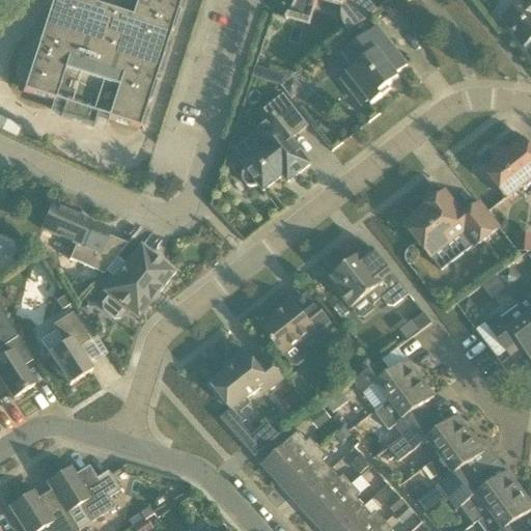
[(52,0),(37,47),(35,46),(28,65),(31,66),(22,93),(54,104),(55,100),(65,103),(60,118),(93,129),(99,113),(108,116),(107,120),(138,131),(147,104),(149,105),(156,85),(154,84),(170,33),(172,34),(178,14),(176,14),(180,0),(52,0)]
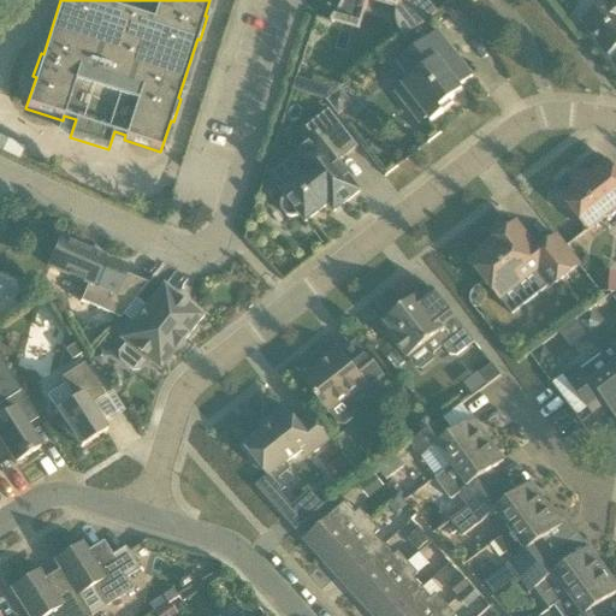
[(343,0),(342,5),(339,10),(337,15),(335,18),(361,27),(368,1),(396,10),(396,13),(395,17),(395,19),(396,23),(396,27),(397,30),(400,33),(401,36),(403,39),(404,40),(438,13),(427,0),(343,0)]
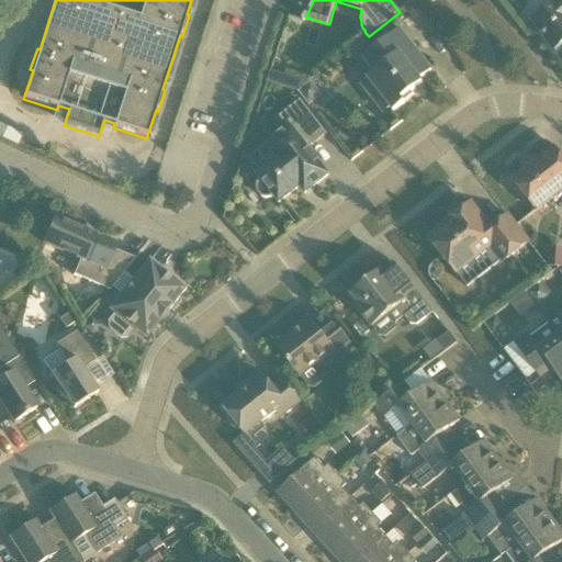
[(561,0),(552,0),(554,2),(530,21),(555,53),(561,46),(561,0)]
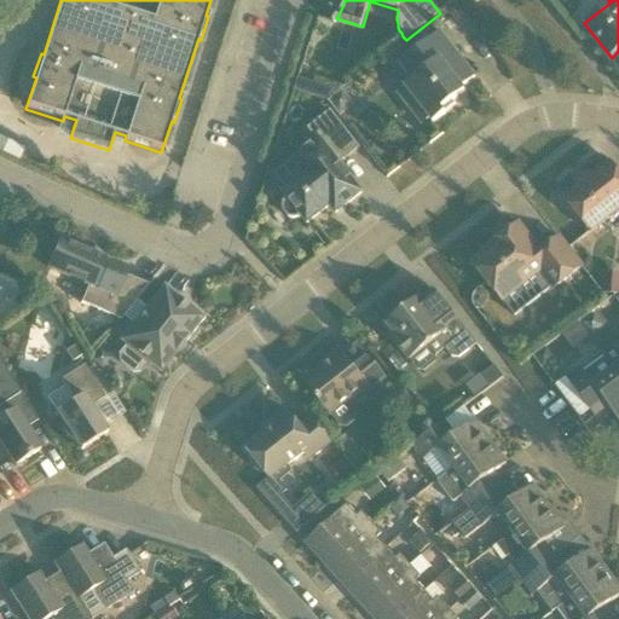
[(397,94),(409,109),(422,127),(431,121),(433,125),(456,106),(452,103),(464,93),(461,88),(475,79),(440,33),(399,64),(412,81),(404,87),(405,88),(397,94)]
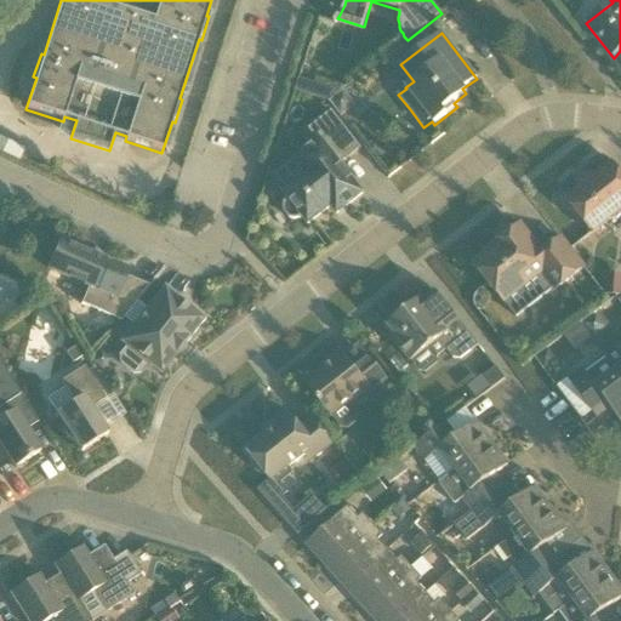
[(315,85),(312,96),(329,101),(340,92),(315,85)]
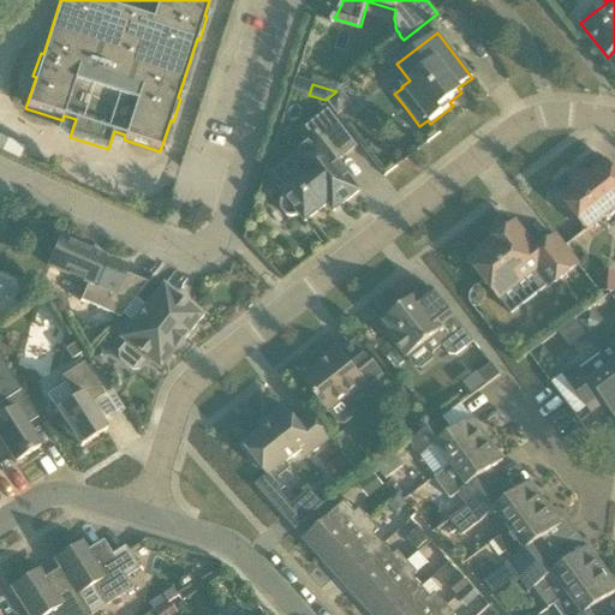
[(328,101),(338,115),(351,105),(341,91),(328,101)]
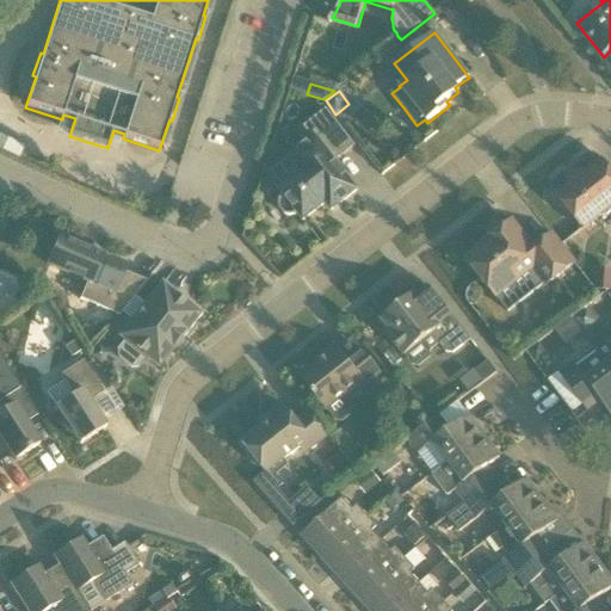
[(303,222),(326,204),(334,197),(340,205),(357,192),(334,162),(353,147),(327,113),(306,129),(315,140),(290,159),(301,172),(282,186),(278,189),(283,196),(282,197),(279,199),(279,201),(278,203),(278,205),(278,208),(279,209),(281,211),(282,213),(283,215),(284,216),(287,217),(289,217),(291,217),(292,217),(295,216),(297,216),(297,215),(303,222)]
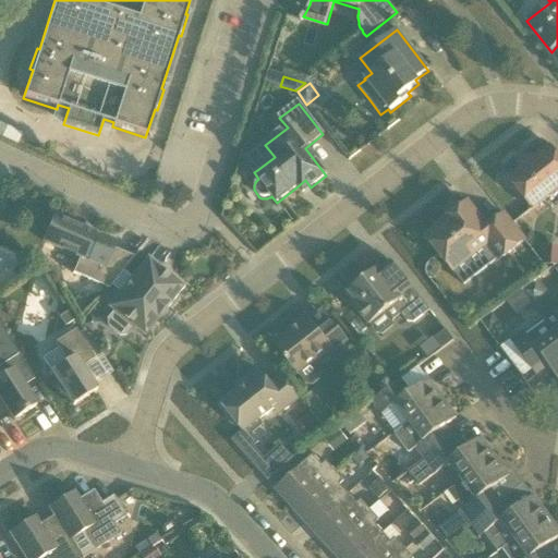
[(557,156),(549,146),(507,180),(532,211),(557,190),(557,156)]
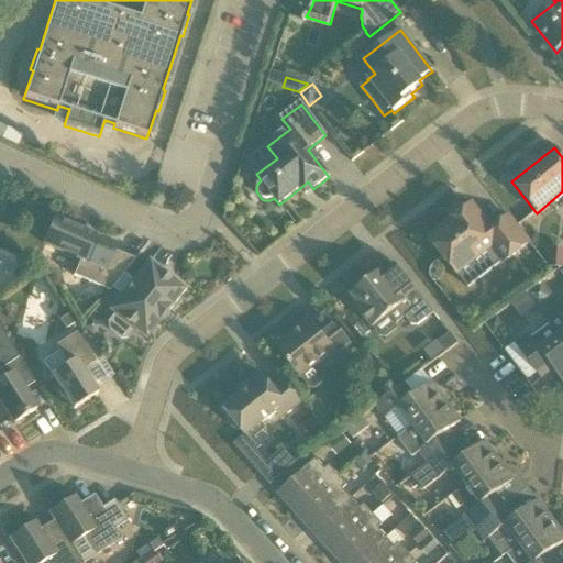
[(508,217),(490,230),(471,206),(444,227),(445,228),(430,241),(456,275),(457,275),(465,285),(498,260),(501,265),(529,244),(508,217)]
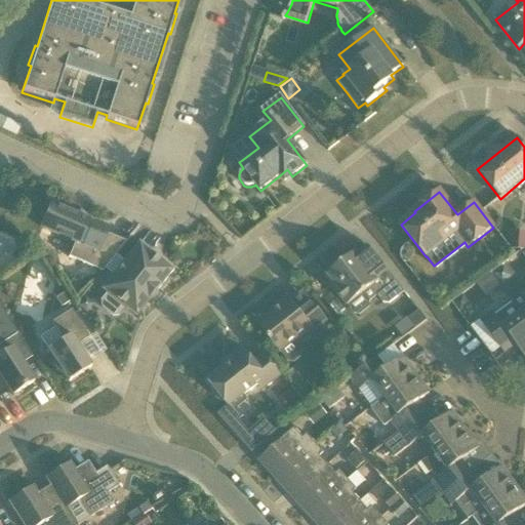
[(107,230),(54,207),(51,206),(42,229),(75,243),(68,258),(102,273),(120,241),(105,235),(107,230)]
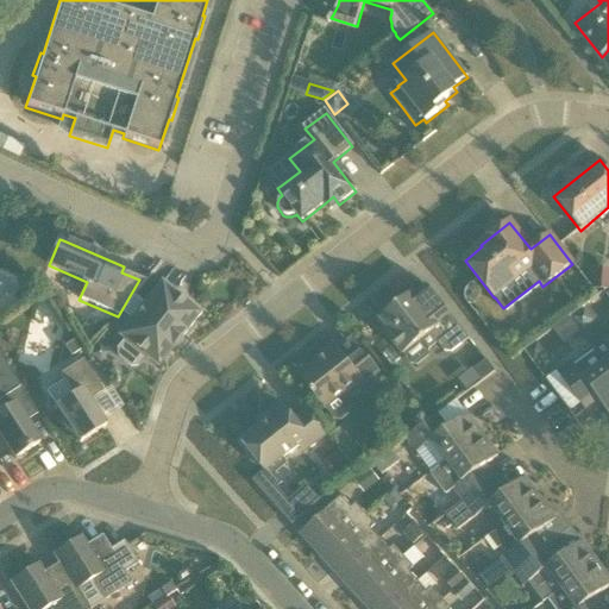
[(608,269),(594,269),(592,290),(608,290),(608,269)]
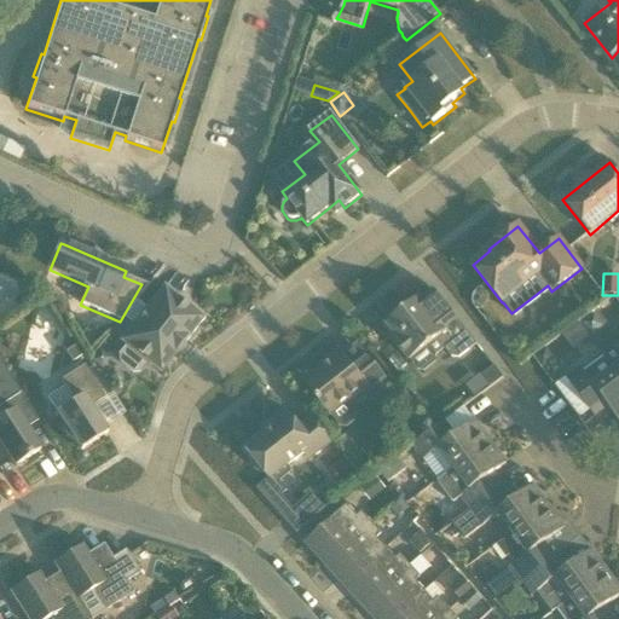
[(409,362),(428,347),(435,357),(444,350),(450,357),(458,358),(476,345),(443,302),(432,289),(418,299),(403,311),(398,310),(389,317),(389,322),(386,325),(395,336),(392,339),(409,362)]
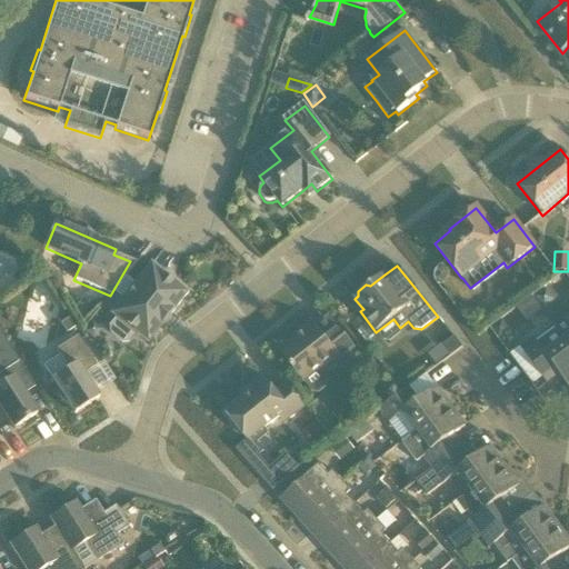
[(110,335),(121,343),(129,342),(136,333),(147,342),(161,322),(160,321),(167,312),(170,316),(188,293),(172,281),(167,288),(160,282),(163,278),(150,267),(135,287),(139,290),(128,305),(123,300),(111,315),(117,318),(110,327),(110,335)]
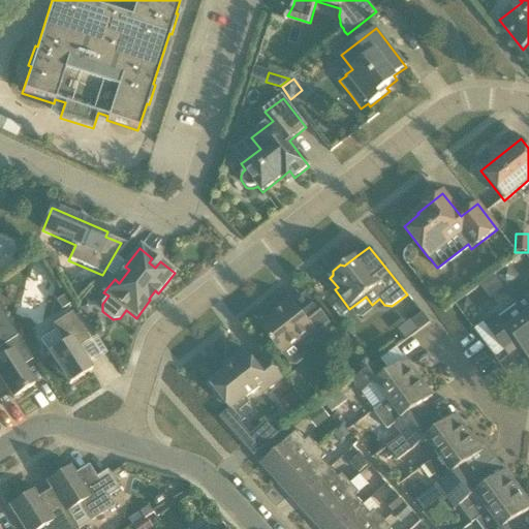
[(497,277),(505,287),(517,279),(508,269),(497,277)]
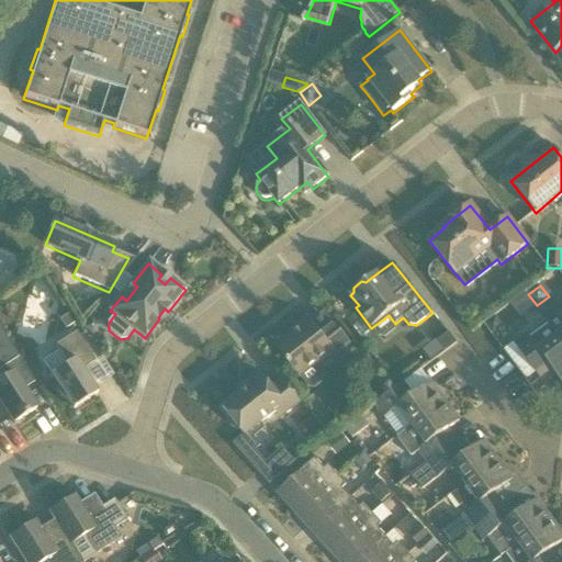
[(59,321),(65,329),(76,322),(70,314),(59,321)]
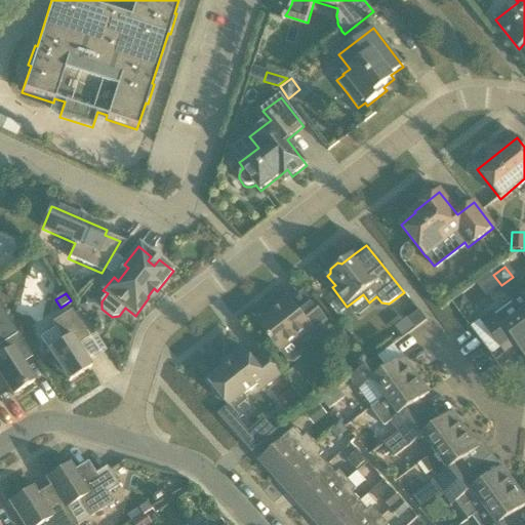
[(93,305),(84,296),(76,307),(86,314),(93,305)]
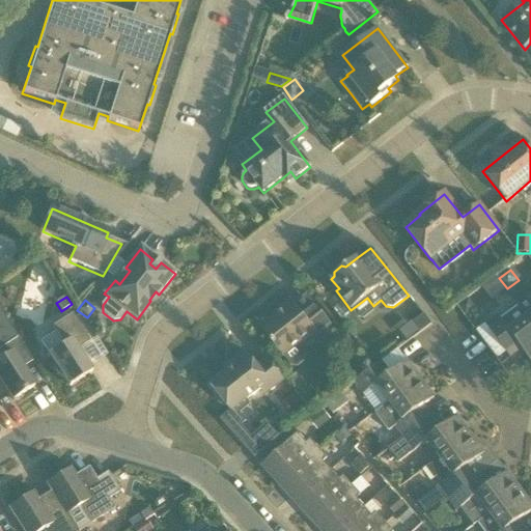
[(469,300),(458,307),(466,316),(475,309),(469,300)]
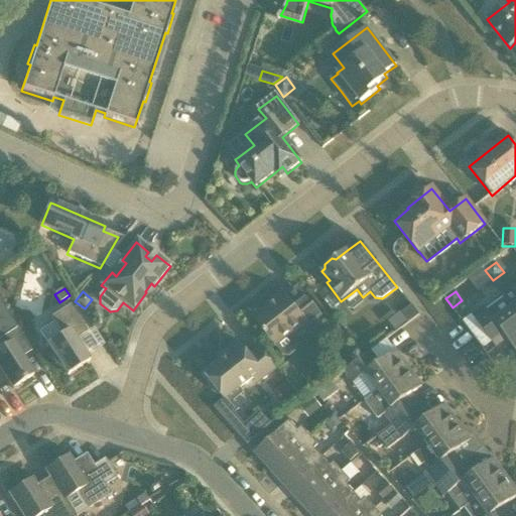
[(254,319),(275,347),(282,356),(290,358),(296,353),(297,344),(290,335),(301,327),(303,330),(320,316),(305,296),(293,306),(284,295),(254,319)]
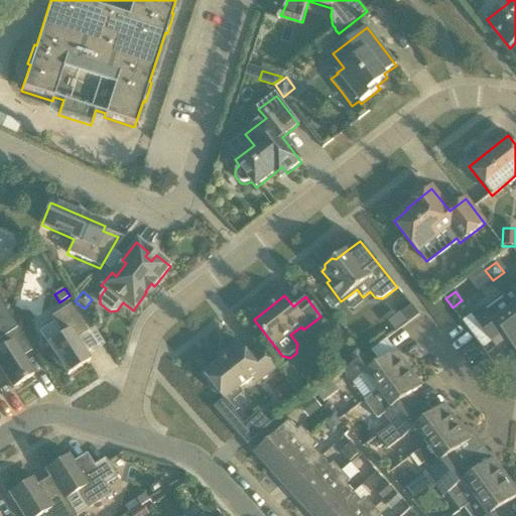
[(487,311),(484,307),(472,316),(492,344),(503,336),(515,353),(515,352),(515,314),(511,308),(504,298),(487,311)]
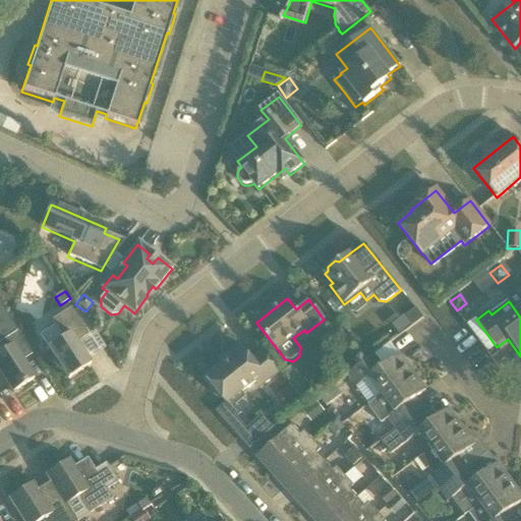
[(33,381),(21,361),(32,355),(16,331),(0,305),(0,373),(12,394),(33,381)]
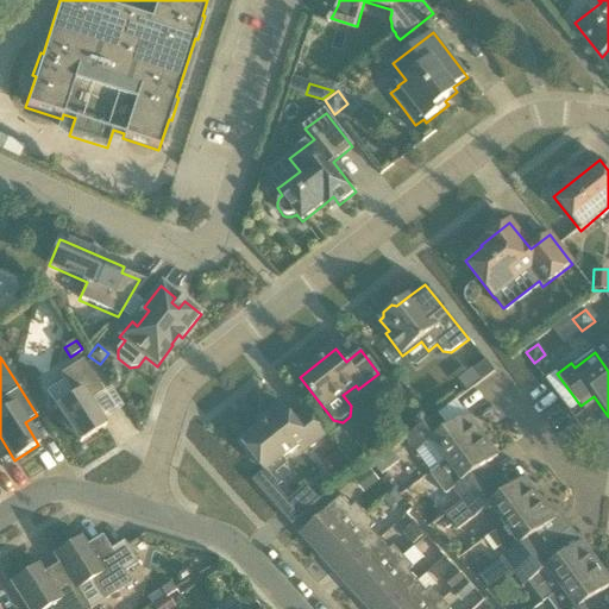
[(105,427),(88,402),(102,393),(82,360),(60,375),(68,390),(68,395),(69,397),(55,407),(62,418),(62,420),(62,421),(62,424),(63,426),(64,428),(66,429),(67,432),(69,433),(73,434),(79,444),(105,427)]
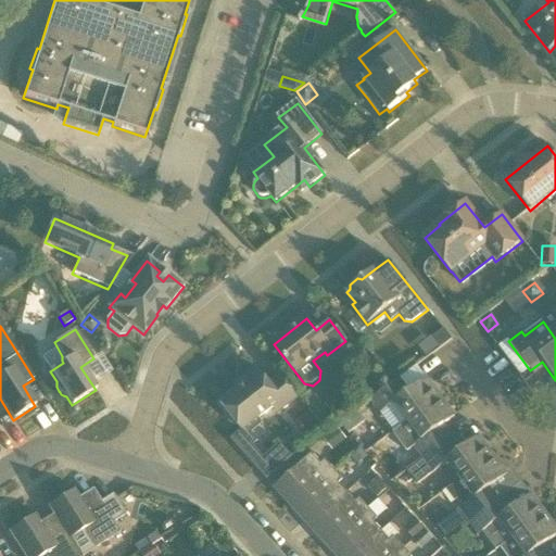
[(451,340),(444,331),(434,338),(441,348),(451,340)]
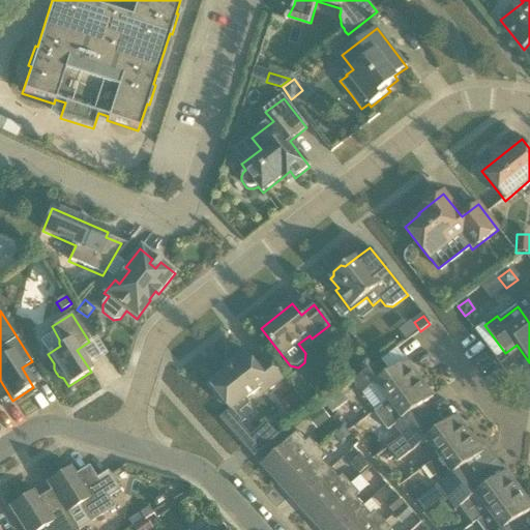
[(270,390),(285,379),(268,358),(257,367),(244,352),(230,363),(233,366),(210,385),(215,391),(214,398),(219,404),(226,405),(231,412),(265,385),(270,390)]
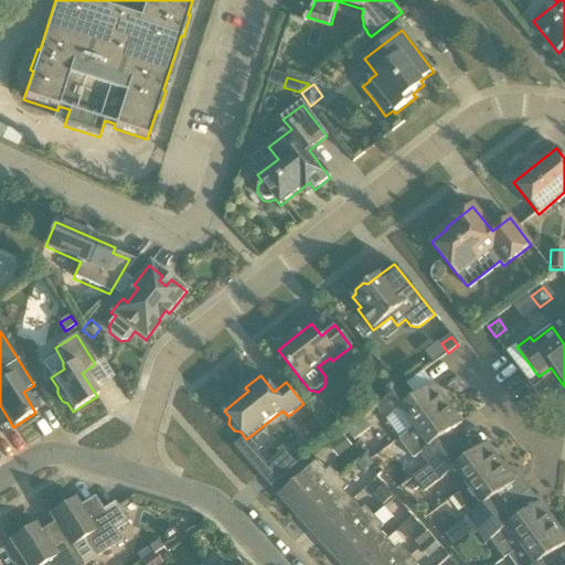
[(381,380),(369,390),(380,403),(392,393),(381,380)]
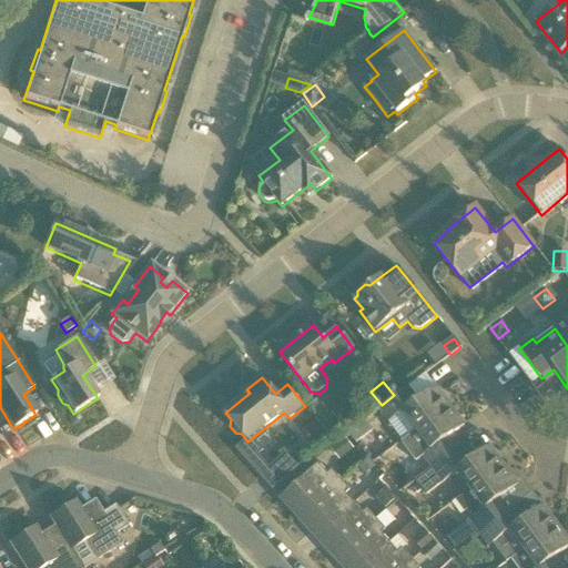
[(435,386),(418,399),(408,387),(378,411),(403,442),(449,406),(435,386)]
